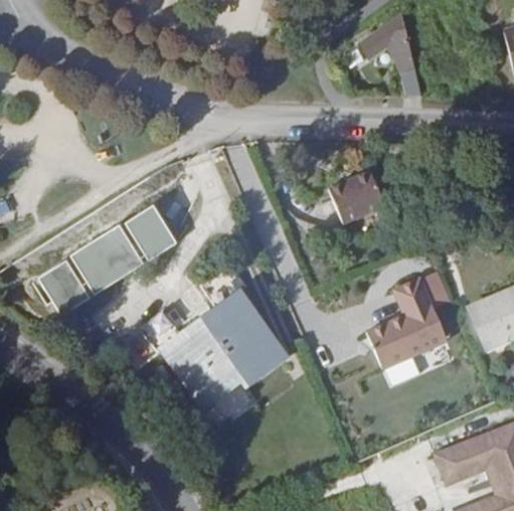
[(331,0),(340,12),(357,1),(356,0),(331,0)]
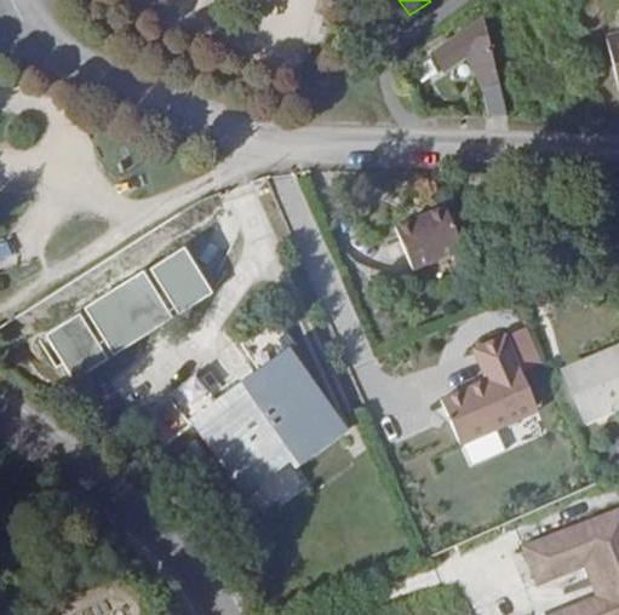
[(469,51),(485,82),(498,76),(485,15),(451,38),(433,50),(445,67),(469,51)]
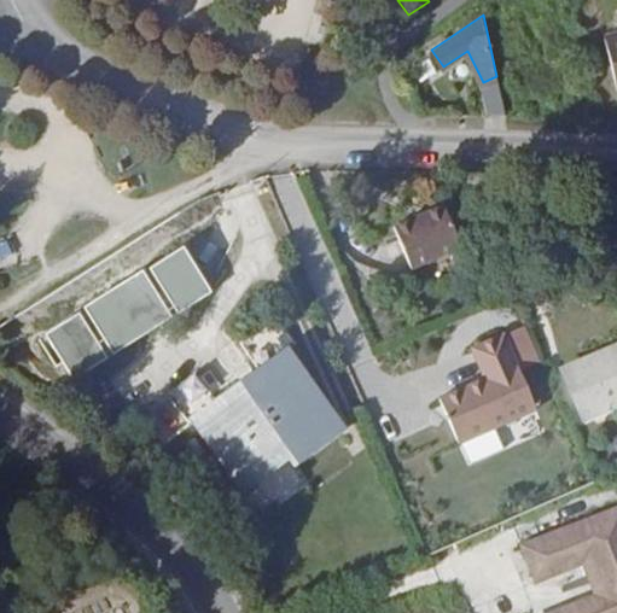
[(431,50),(449,38),(442,28),(425,40),(431,50)]
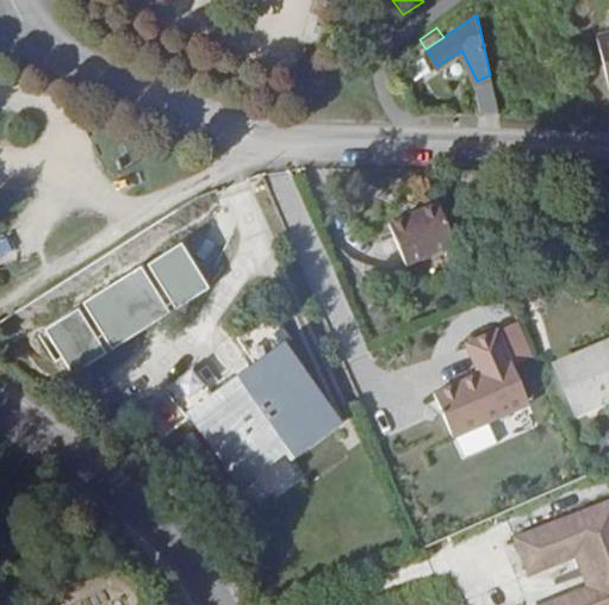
[(608,30),(595,35),(608,86),(608,30)]
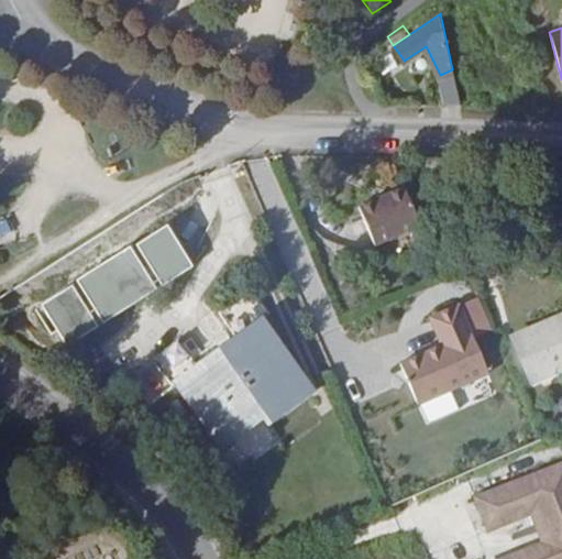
[(374,240),(419,220),(404,185),(359,204),(374,240)]
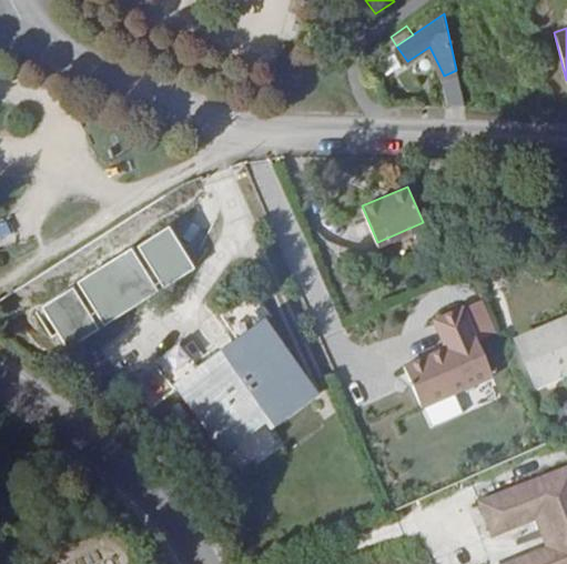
[(493,376),(463,308),(434,320),(446,351),(449,358),(428,366),(426,360),(405,369),(422,406),(493,376)]
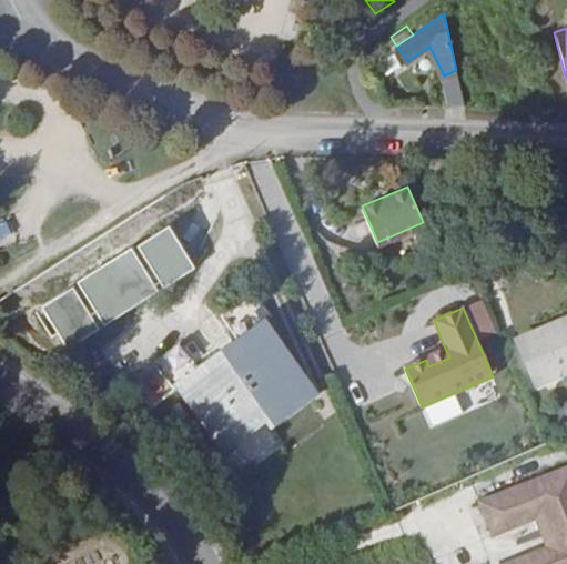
[(546,331),(566,321),(566,313),(544,324),(546,331)]
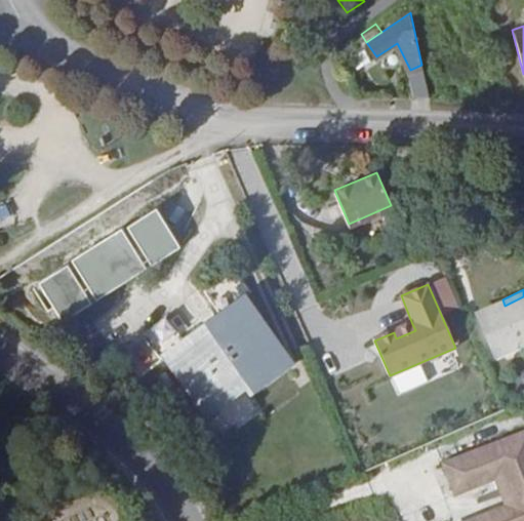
[(192,393),(208,414),(248,386),(251,391),(293,360),(258,312),(245,294),(224,310),(226,314),(191,338),(171,311),(144,330),(161,355),(163,354),(192,393)]
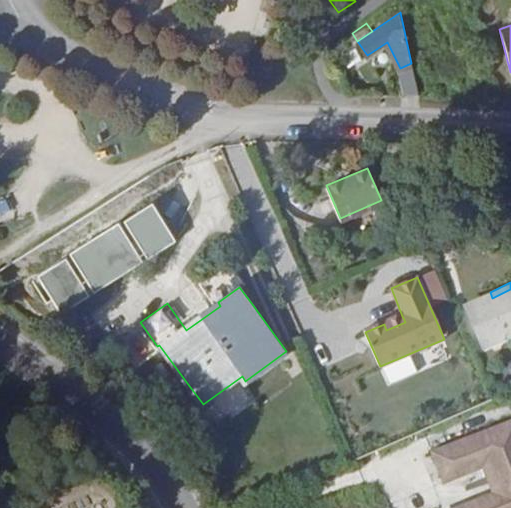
[(510,289),(492,298),(490,292),(466,302),(483,344),(510,331),(510,289)]
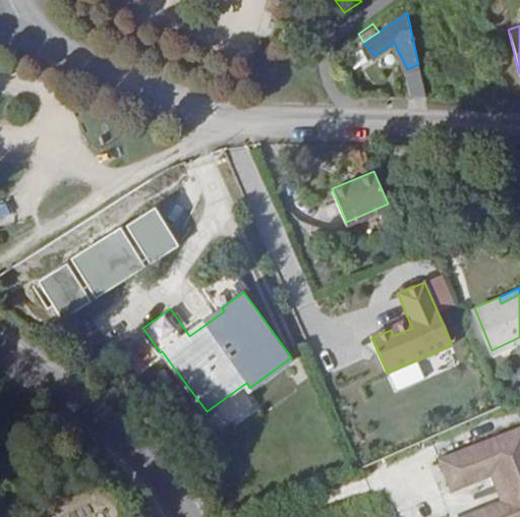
[(393,336),(412,328),(409,322),(391,330),(393,336)]
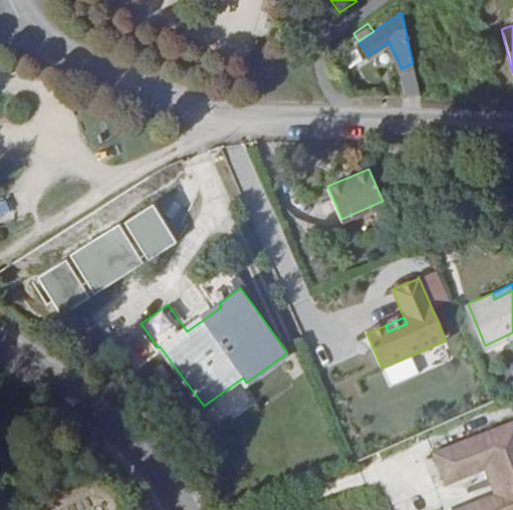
[(243,377),(204,406),(216,423),(223,424),(253,402),(255,394),(246,383),(243,377)]
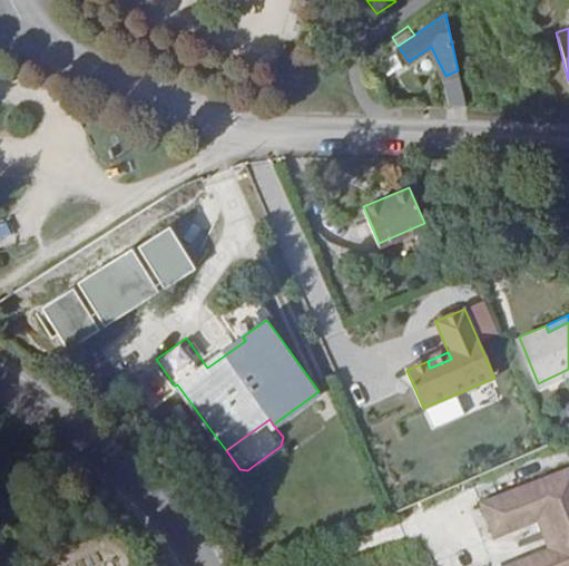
[(568,528),(549,475),(454,509),(467,540),(529,517),(541,549),(493,565),(568,565),(568,528)]
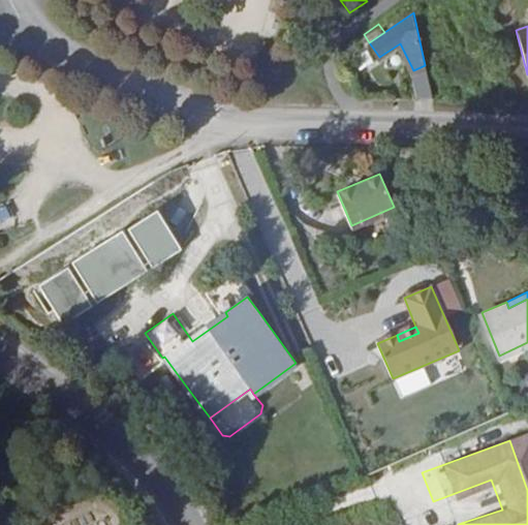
[(348,468),(352,477),(366,472),(362,462),(348,468)]
